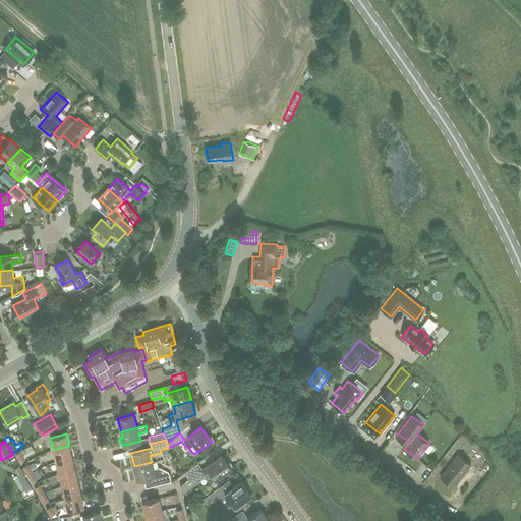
[(25,457),(35,452),(31,445),(21,450),(25,457)]
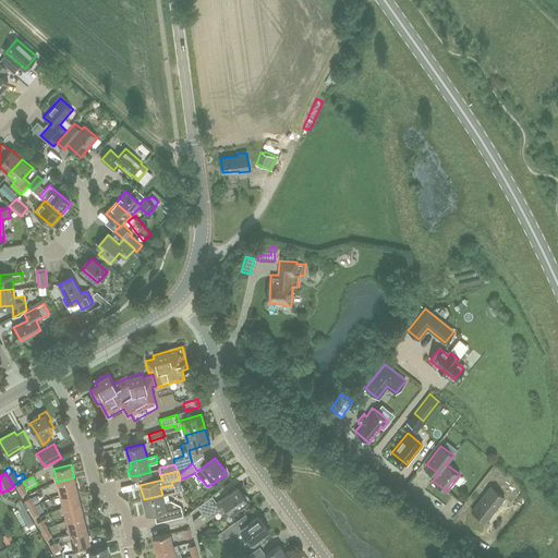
[(60,495),(77,490),(74,477),(57,482),(60,495)]
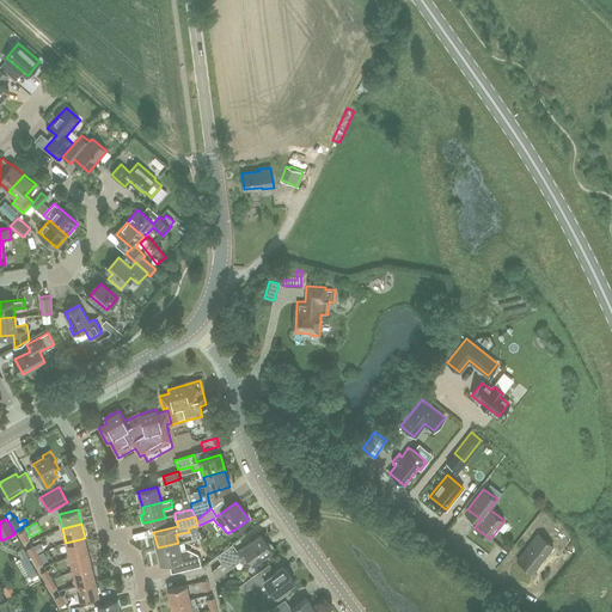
[(23,543),(30,538),(24,530),(17,533),(23,543)]
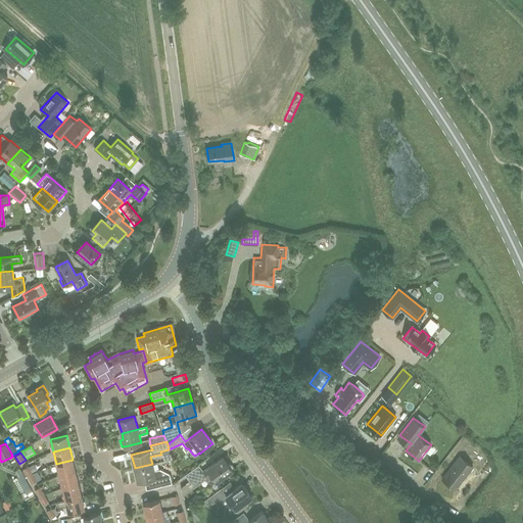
[(198,465),(185,474),(189,480),(200,473),(205,479),(208,483),(212,484),(215,482),(217,481),(232,470),(223,457),(203,471),(198,465)]
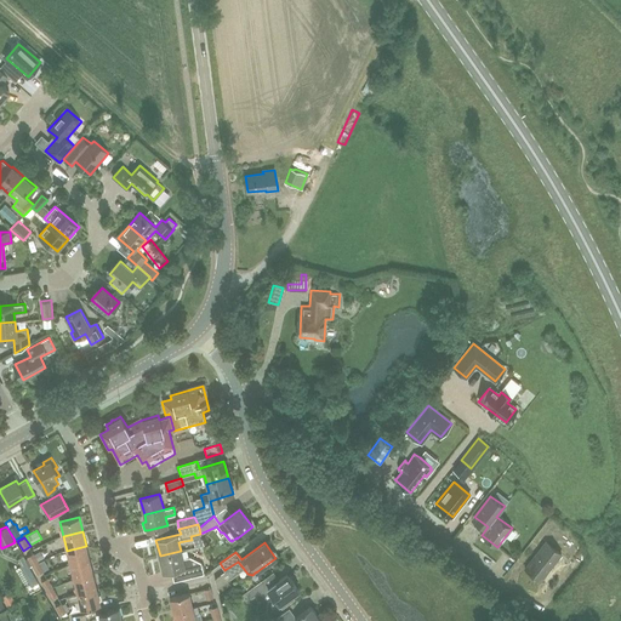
[(541,581),(562,554),(546,542),(525,569),(541,581)]
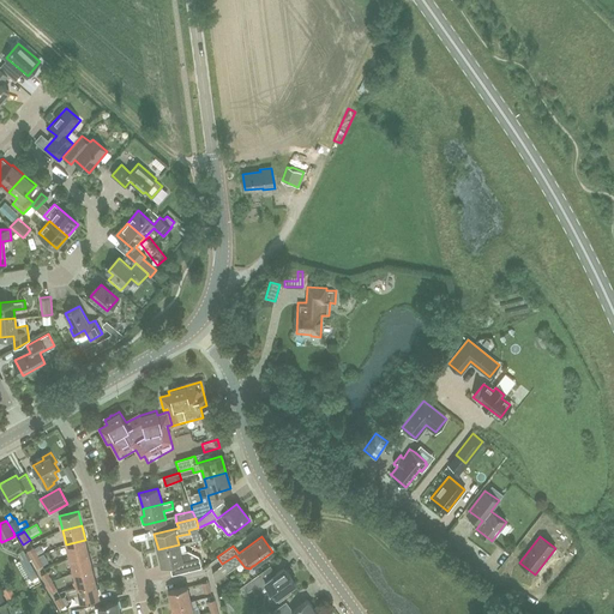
[(70,559),(89,554),(85,540),(66,545),(70,559)]
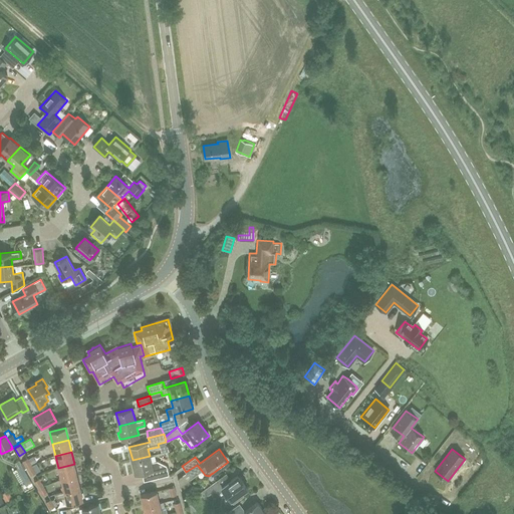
[(150,456),(133,460),(136,474),(142,472),(144,481),(169,475),(166,465),(159,467),(158,461),(151,463),(150,456)]
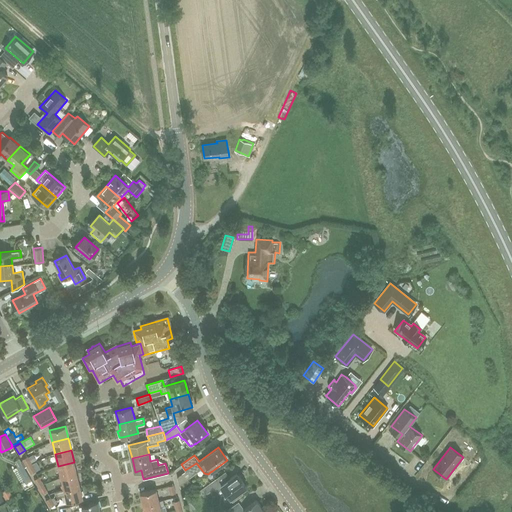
[(28,456),(23,459),(27,467),(32,464),(28,456)]
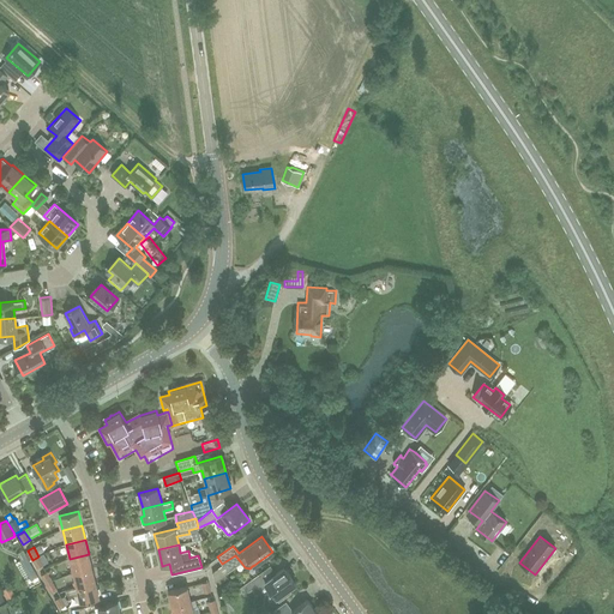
[(73,573),(92,569),(89,554),(70,559),(73,573)]
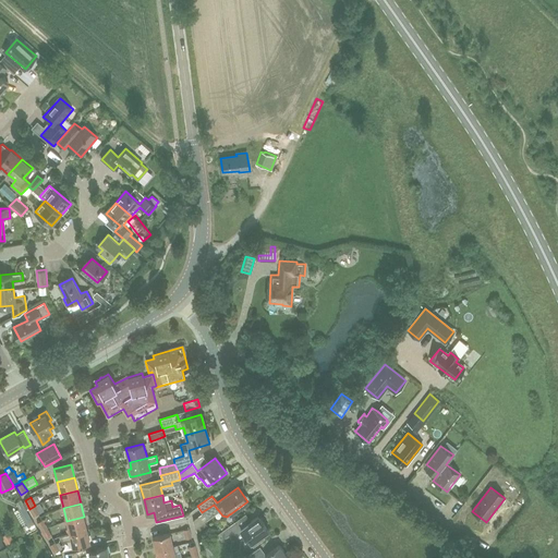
[(39,513),(35,506),(29,509),(34,517),(39,513)]
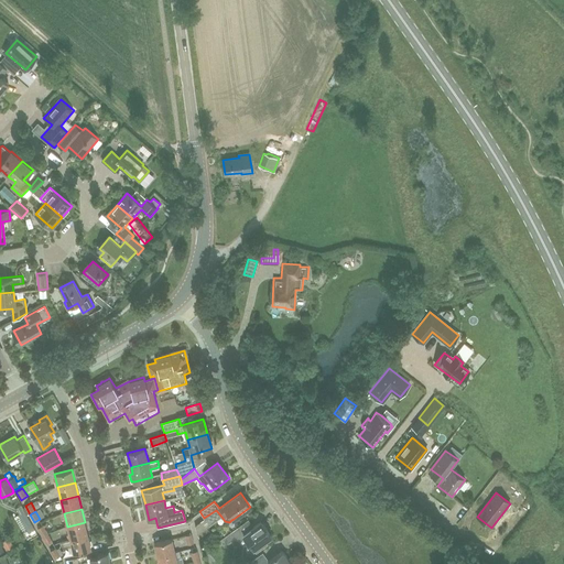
[(256,552),(267,544),(264,541),(271,537),(260,521),(243,534),(256,552)]
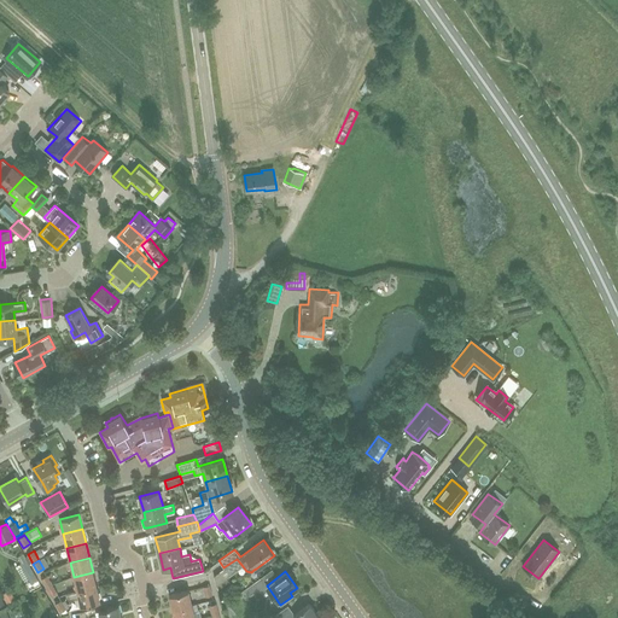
[(76,592),(95,587),(93,572),(74,577),(76,590),(76,592)]
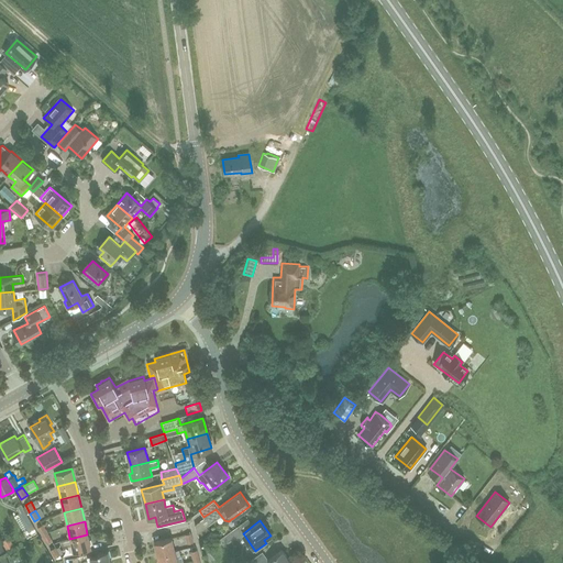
[(42,536),(47,532),(43,523),(37,527),(42,536)]
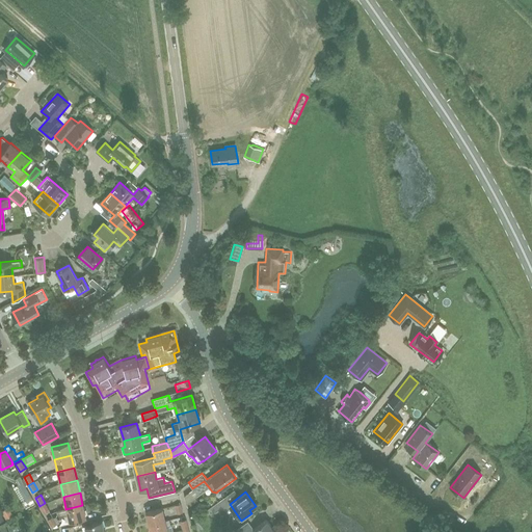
[(222,499),(208,509),(211,514),(227,504),(222,499)]
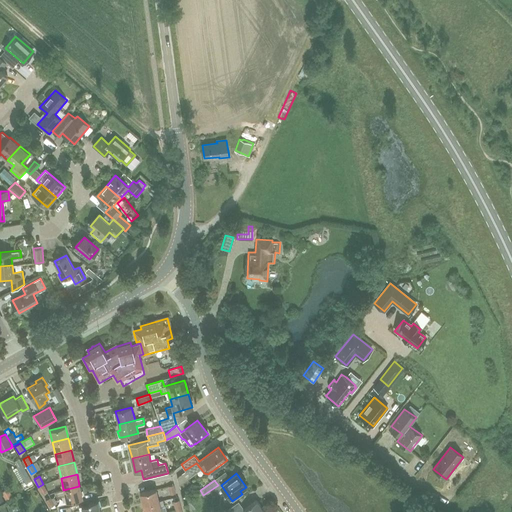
[(43,484),(38,487),(42,494),(47,491),(43,484)]
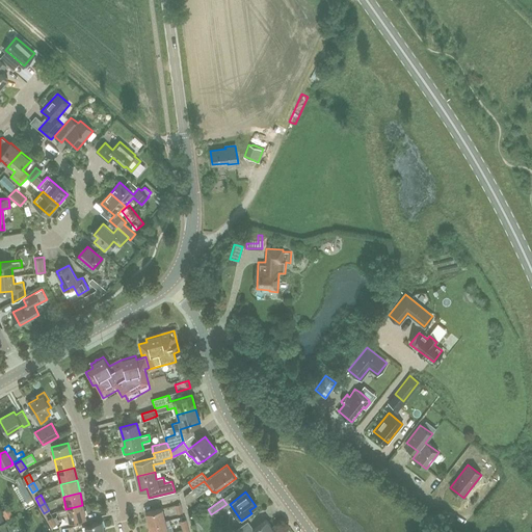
[(176,513),(183,512),(181,503),(174,504),(176,513)]
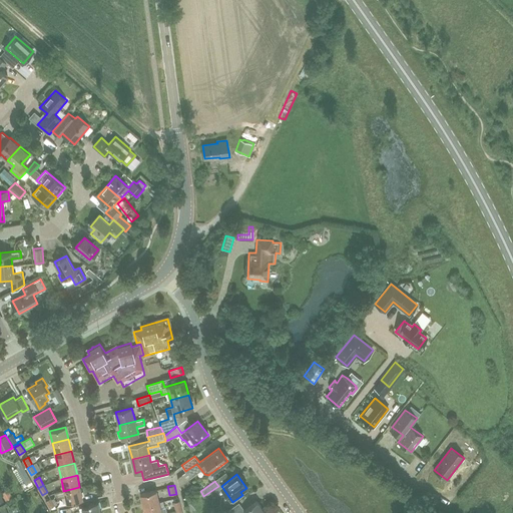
[(63,491),(63,490),(56,492),(57,498),(65,496),(66,503),(82,499),(79,487),(63,491)]
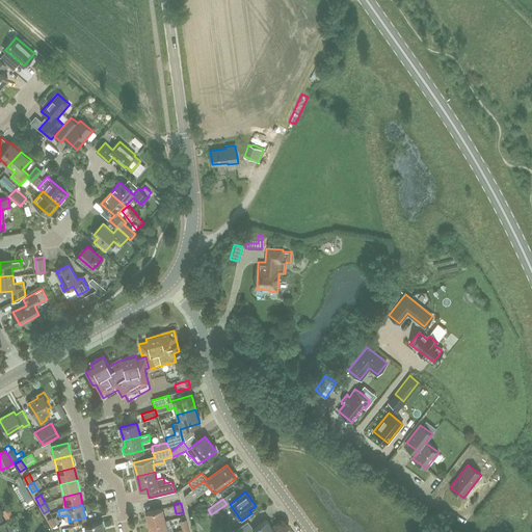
[(10,507),(4,510),(9,521),(16,517),(10,507)]
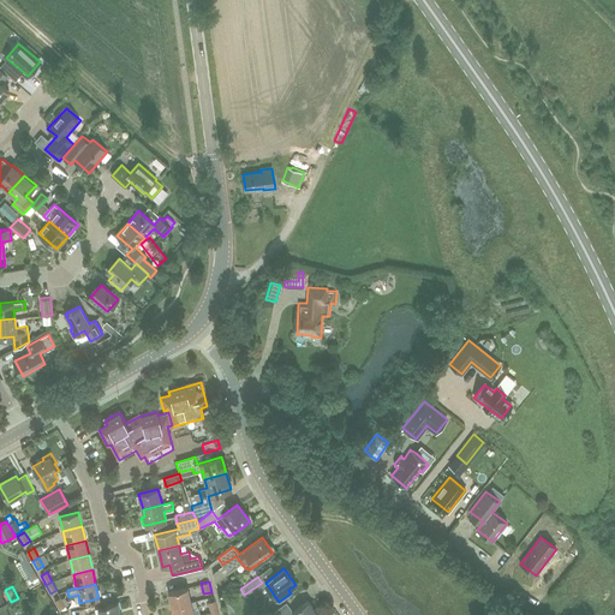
[(172,607),(191,602),(187,587),(168,592),(172,607)]
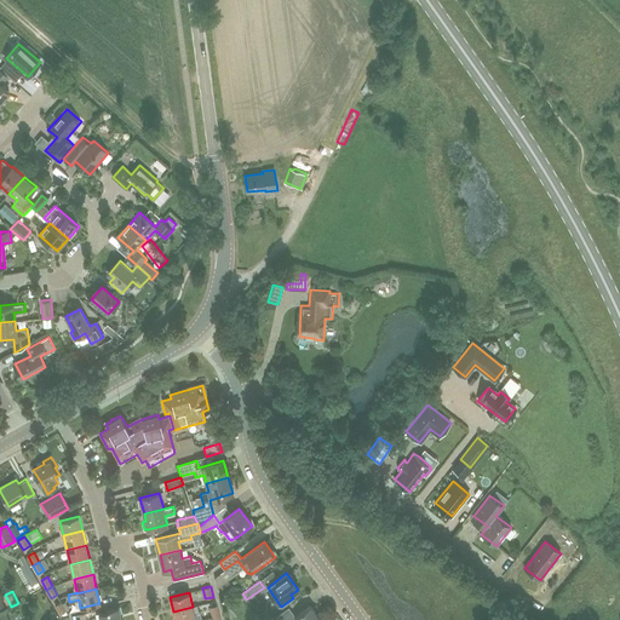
[(59,614),(62,614),(67,610),(62,601),(55,606),(59,614)]
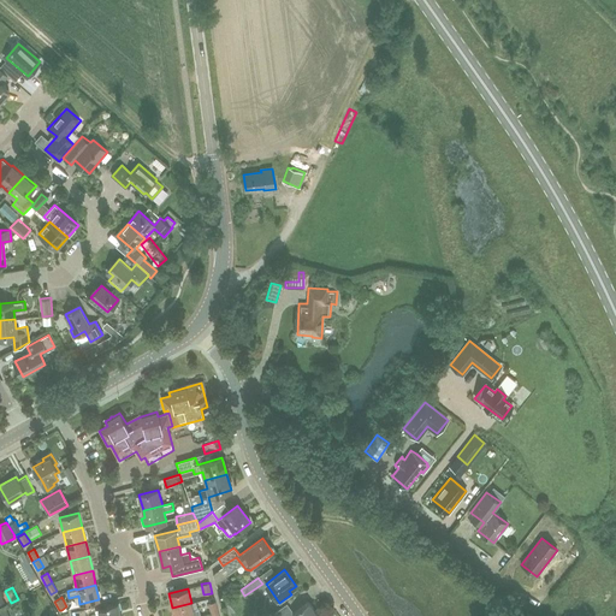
[(191,603),(172,608),(173,615),(194,615),(193,609),(197,609),(196,602),(191,603)]
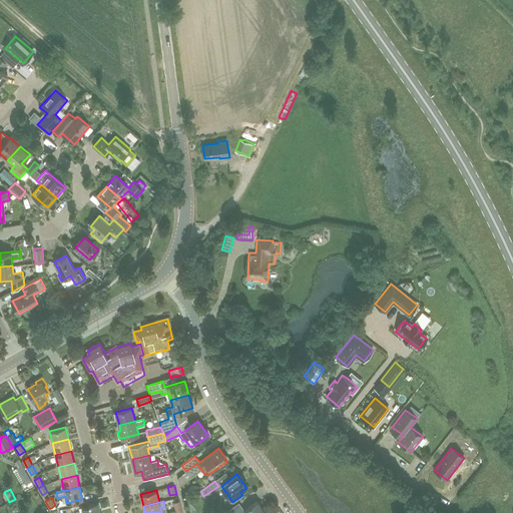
[(175,511),(181,509),(179,501),(173,502),(175,511)]
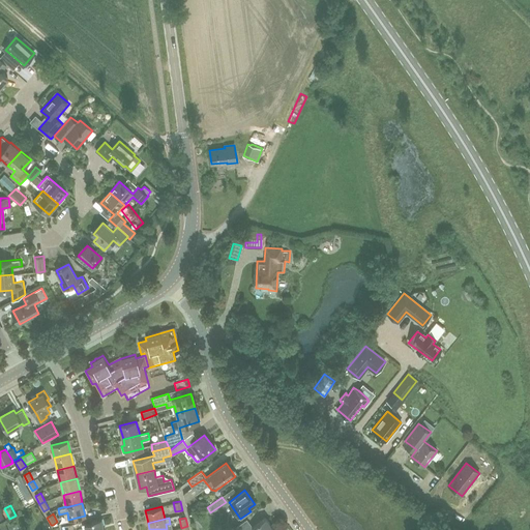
[(102,529),(100,519),(91,521),(91,523),(84,524),(85,529),(102,529)]
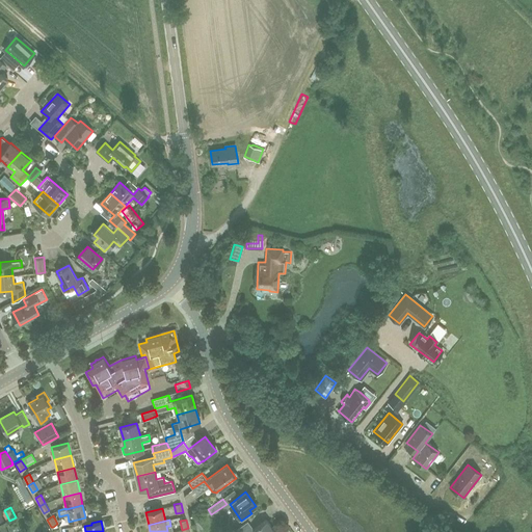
[(273,531),(274,531),(266,521),(253,530),(253,531),(273,531)]
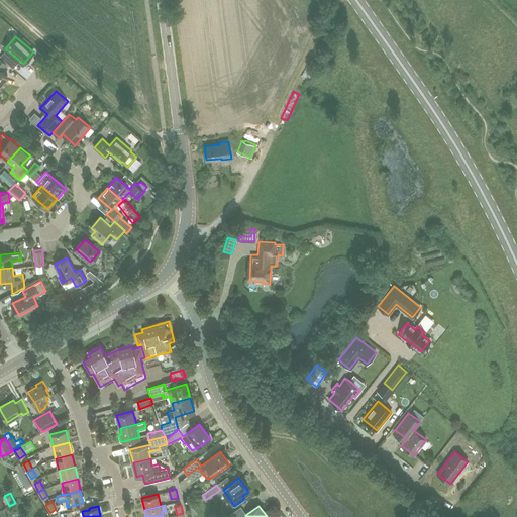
[(225,516),(236,516),(244,512),(240,507),(225,516)]
